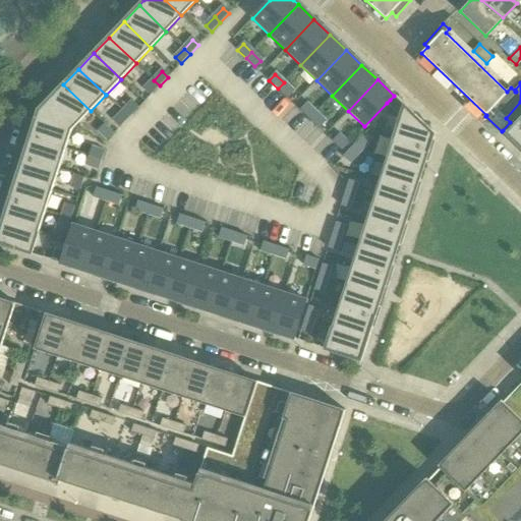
[(160,85),(154,80),(146,89),(151,95),(160,85)]
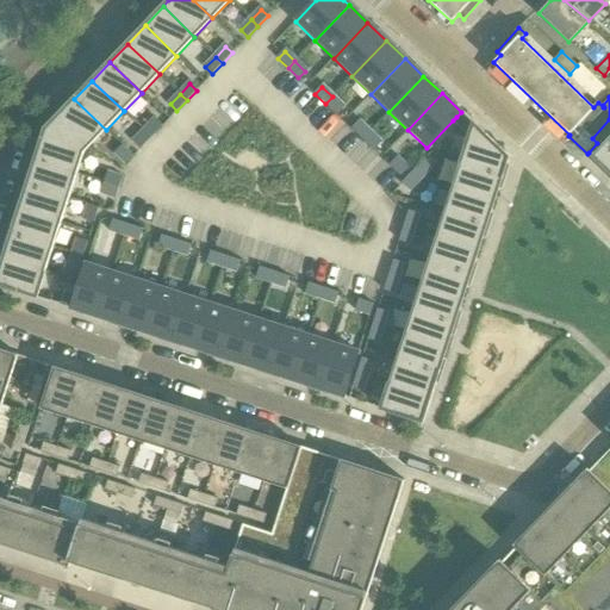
[(332,97),(325,104),(336,113),(342,107),(332,97)]
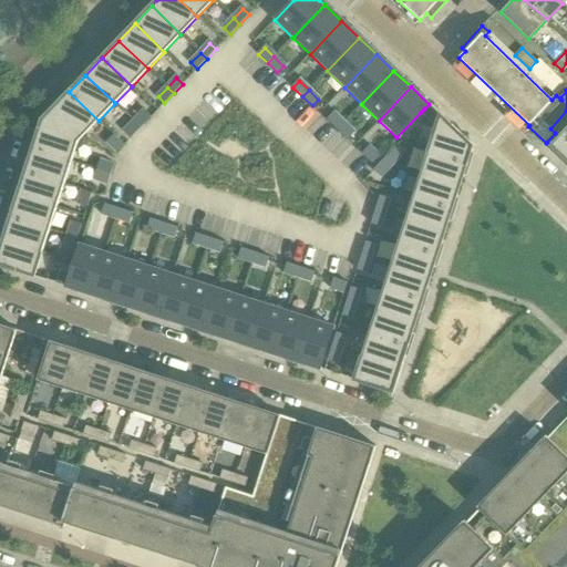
[(42,120),(40,126),(59,132),(66,124),(82,138),(99,121),(69,92),(42,120)]
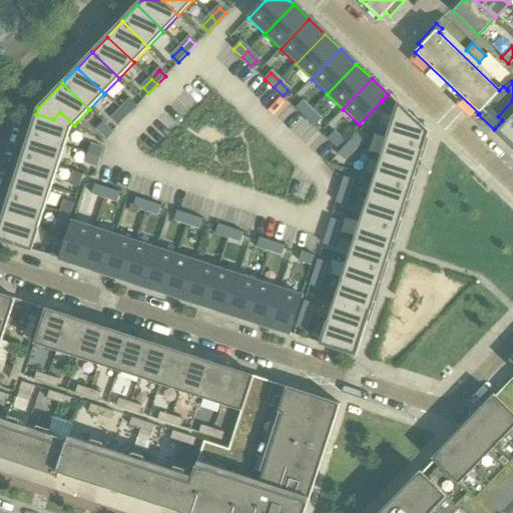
[(384,98),(381,101),(387,107),(395,114),(398,103),(388,94),(384,98)]
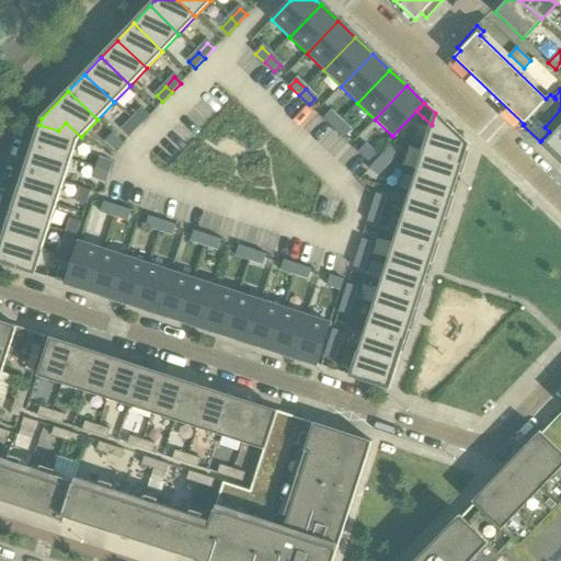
[(141,111),(133,121),(139,126),(148,117),(141,111)]
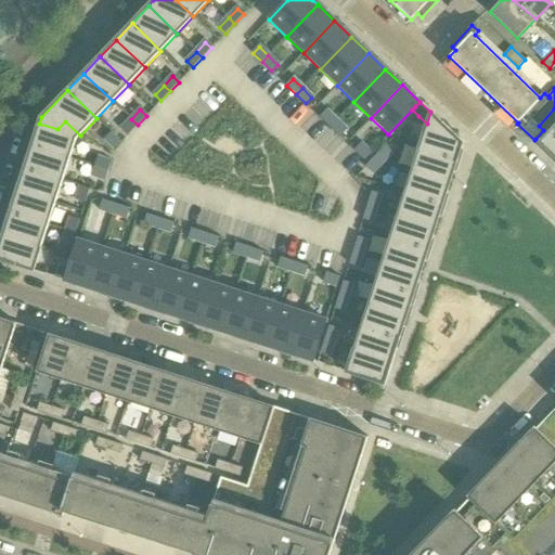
[(321,118),(330,127),(336,120),(326,112),(321,118)]
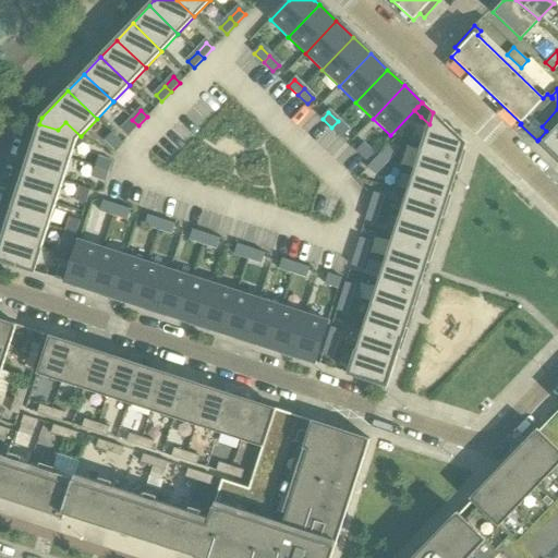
[(433,113),(422,148),(460,160),(465,144),(433,113)]
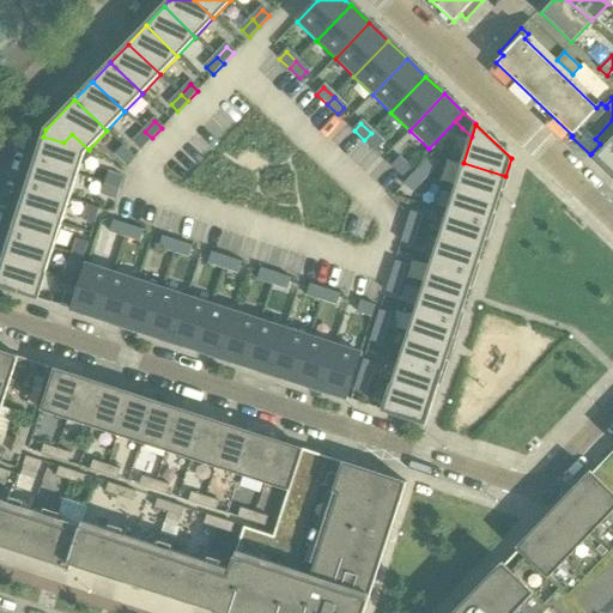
[(152,138),(145,132),(135,143),(141,149),(152,138)]
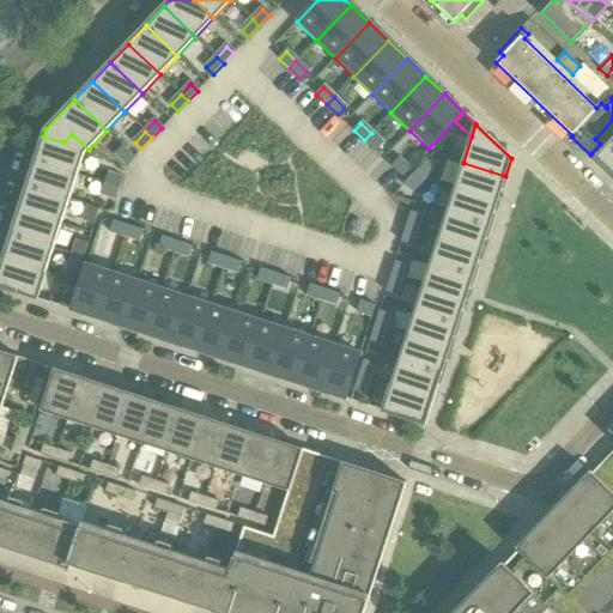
[(371,133),(364,140),(375,150),(381,143),(371,133)]
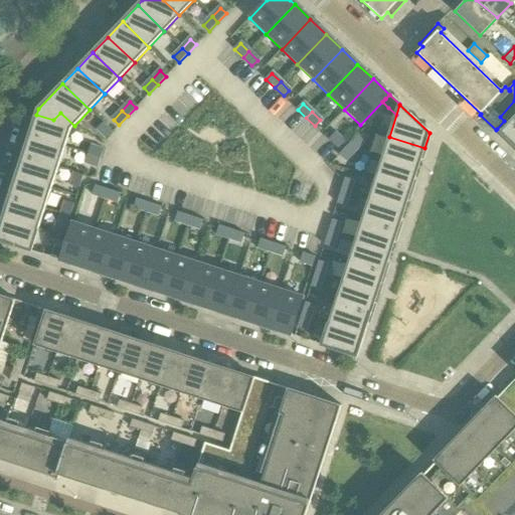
[(30,135),(65,147),(71,129),(74,126),(60,113),(53,120),(36,115),(30,135)]
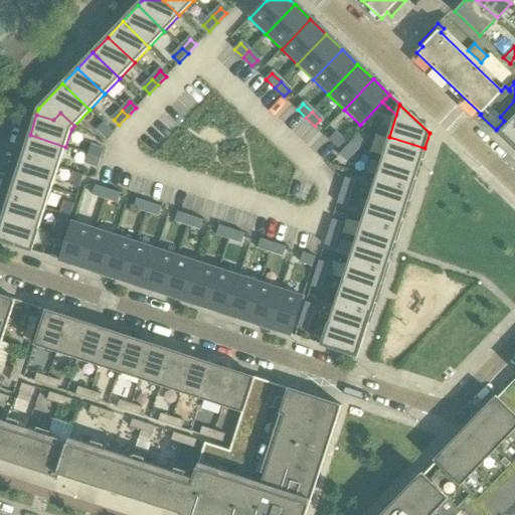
[(514,115),(499,133),(514,147),(514,115)]
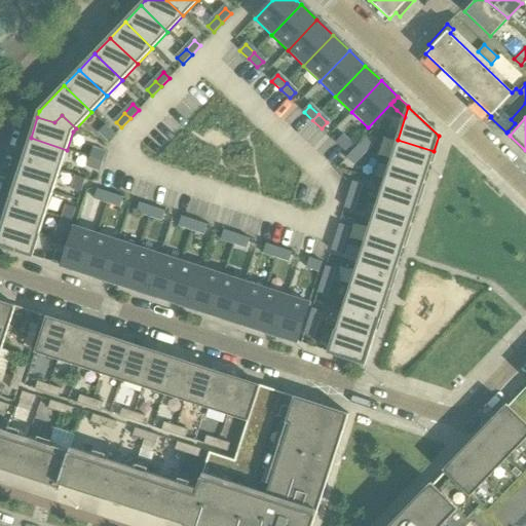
[(83,141),(96,144),(98,137),(86,133),(83,141)]
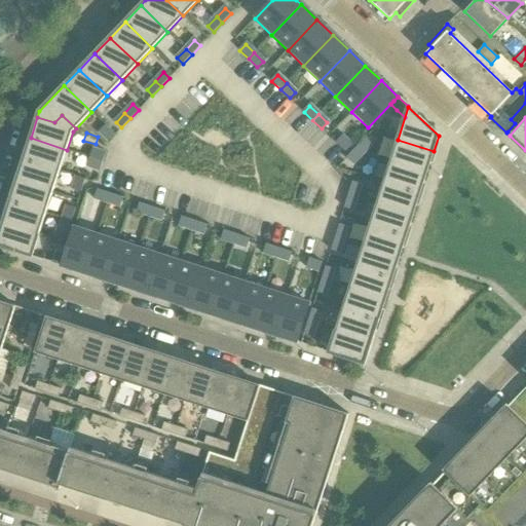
[(98,137),(96,144),(107,148),(110,141),(98,137)]
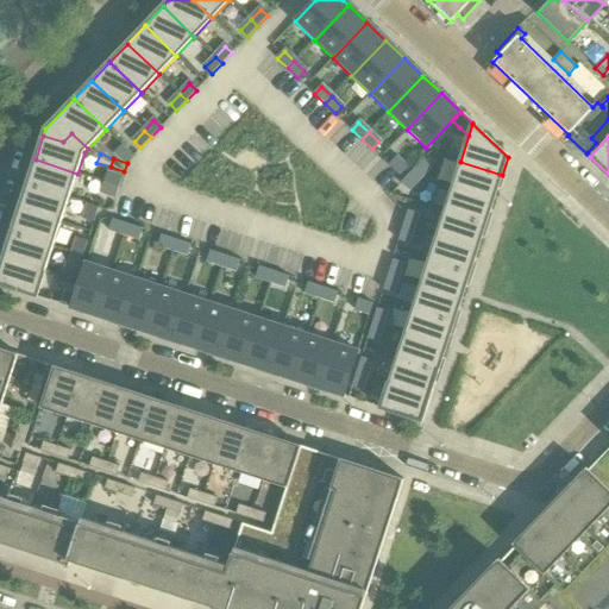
[(389,164),(399,175),(406,168),(395,158),(389,164)]
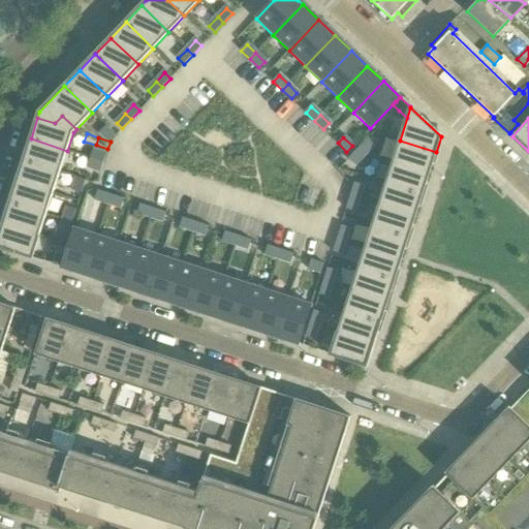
[(31,138),(24,160),(60,172),(67,151),(31,138)]
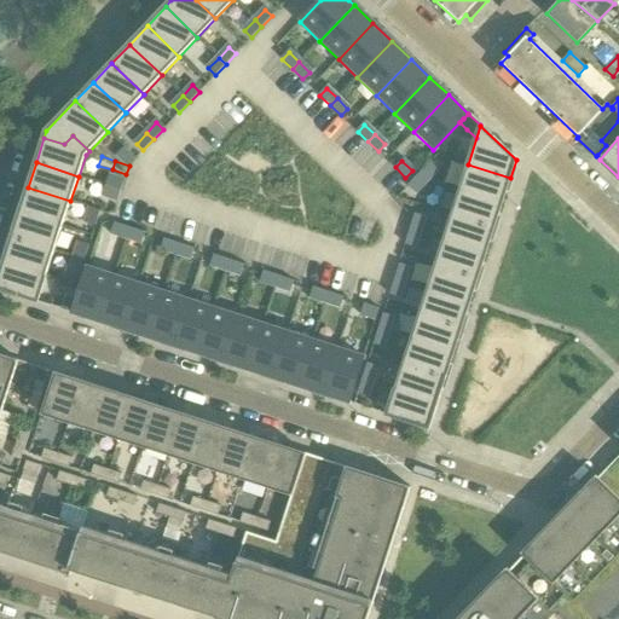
[(431,163),(421,174),(428,180),(438,171),(431,163)]
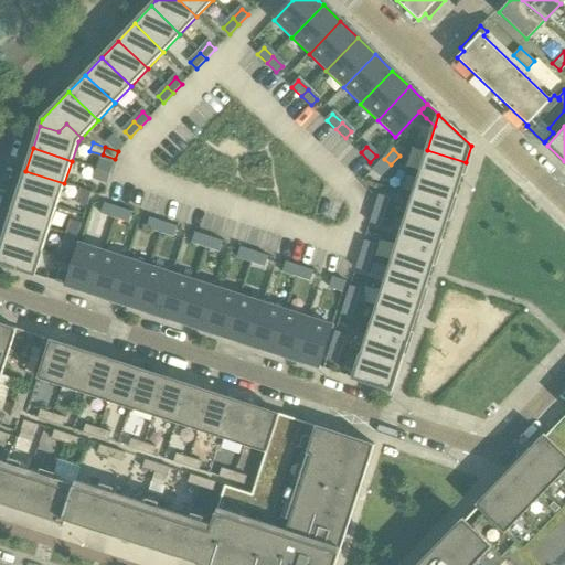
[(427,150),(419,172),(459,184),(466,162),(427,150)]
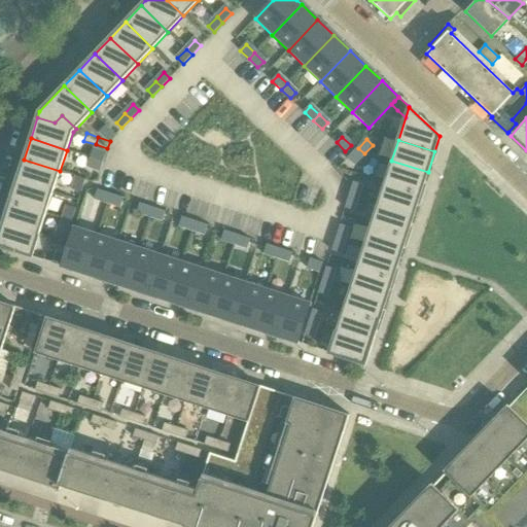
[(364,153),(358,148),(350,156),(356,163),(364,153)]
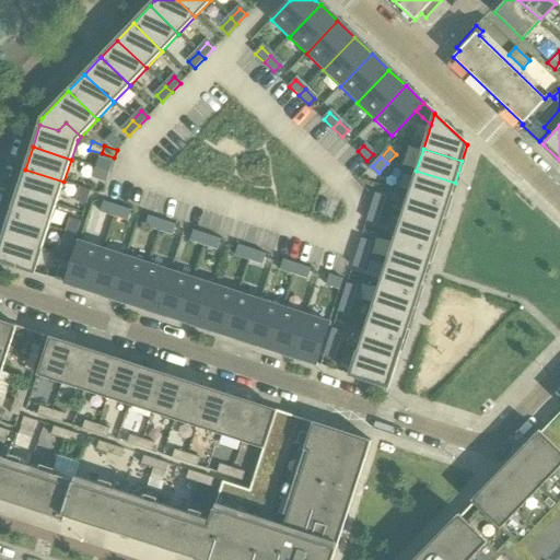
[(19,191),(57,205),(63,182),(25,170),(19,191)]
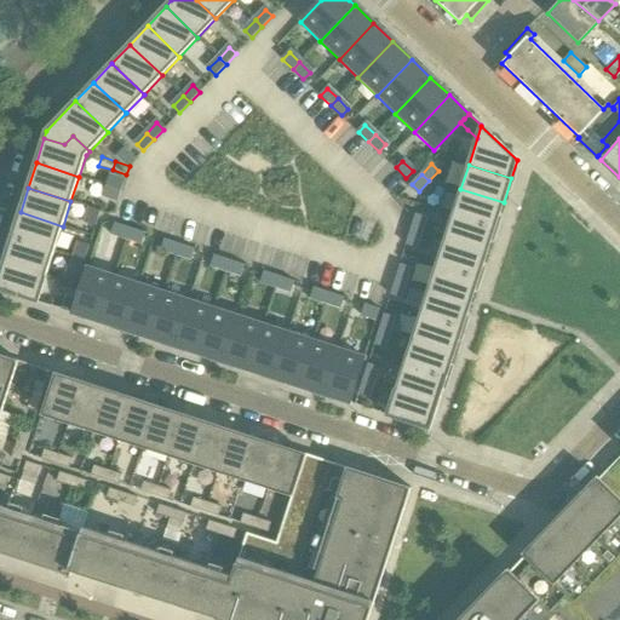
[(109,201),(116,204),(121,190),(114,188),(109,201)]
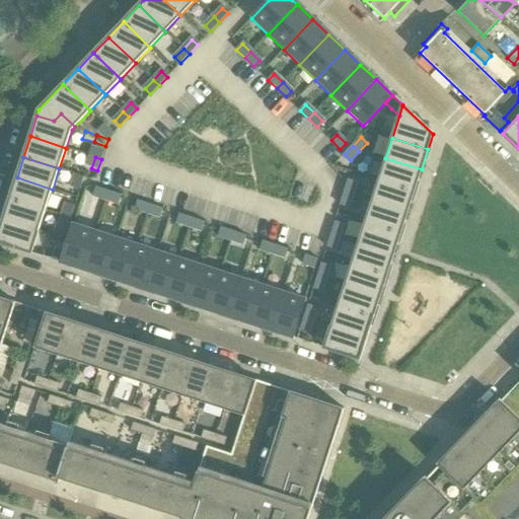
[(385,158),(379,179),(415,191),(422,169),(385,158)]
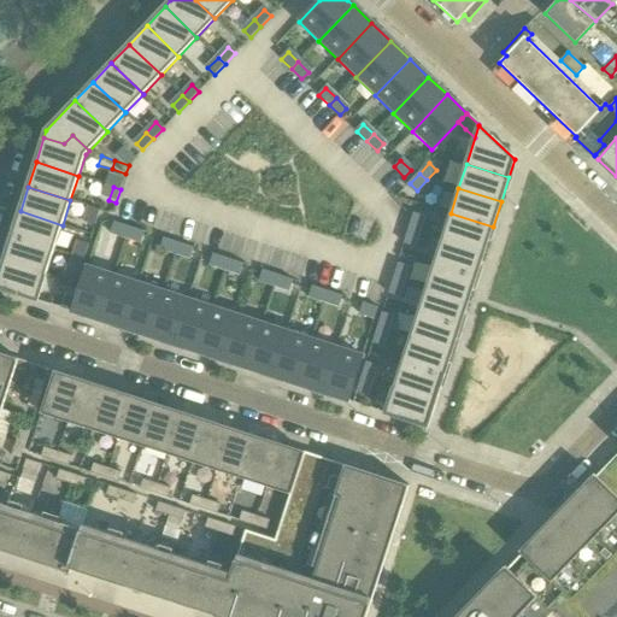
[(84,221),(93,223),(97,209),(89,206),(84,221)]
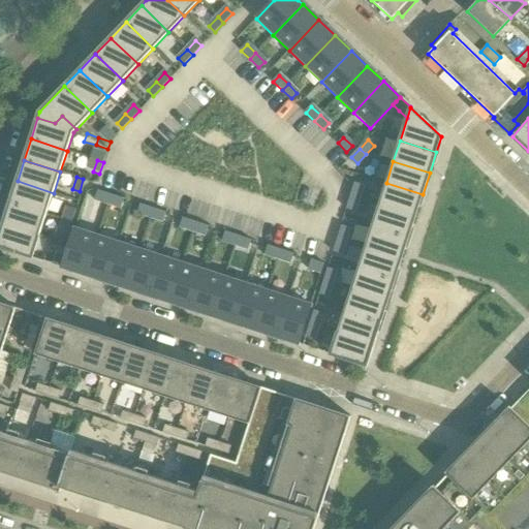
[(18,181),(10,203),(47,214),(54,193),(18,181)]
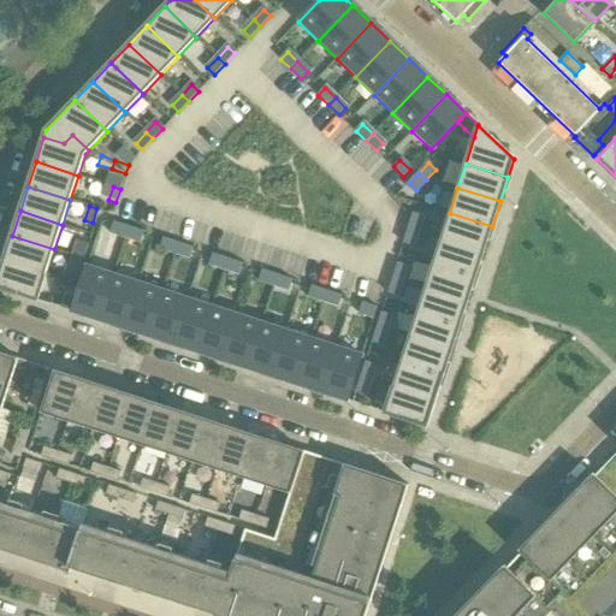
[(413,213),(408,226),(418,230),(422,215),(413,213)]
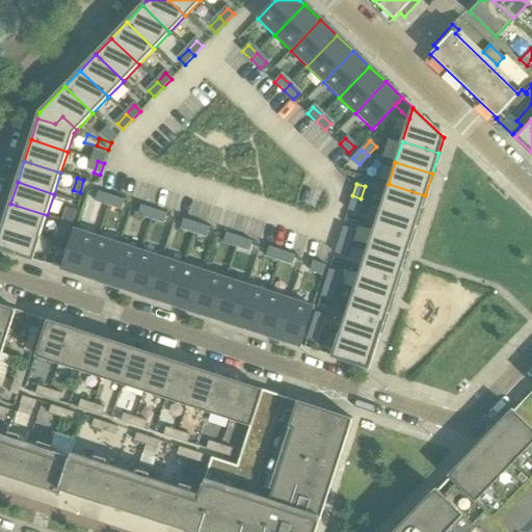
[(389,184),(381,205),(418,217),(425,195),(389,184)]
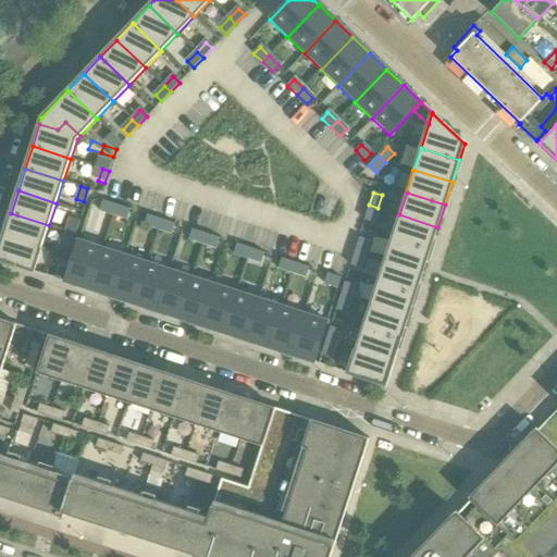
[(101,209),(113,212),(116,205),(103,200),(101,209)]
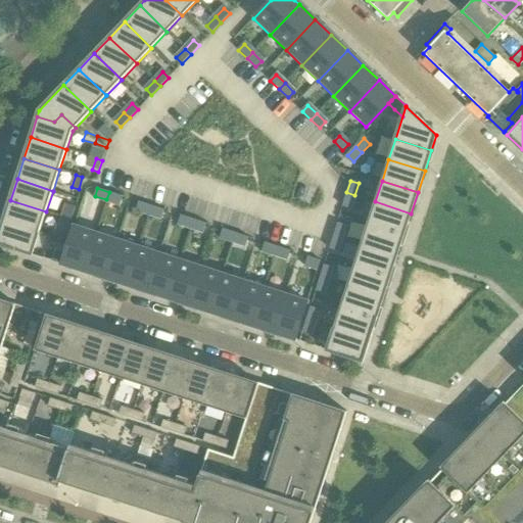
[(109,192),(106,199),(119,203),(121,195),(109,192)]
